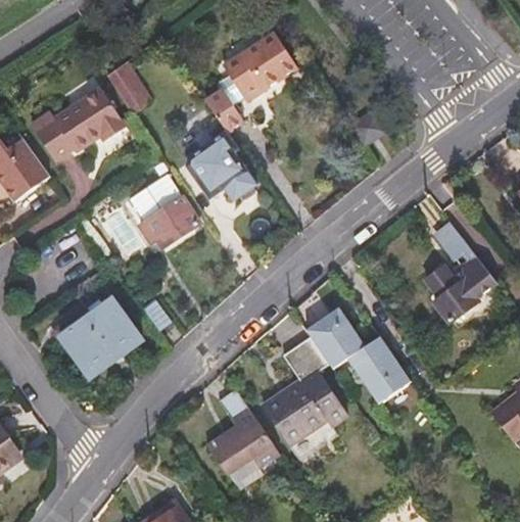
[(223,90),(205,101),(221,123),(228,133),(243,124),(232,104),(243,97),(246,101),(296,68),(276,36),(224,68),(231,79),(220,86),(223,90)]
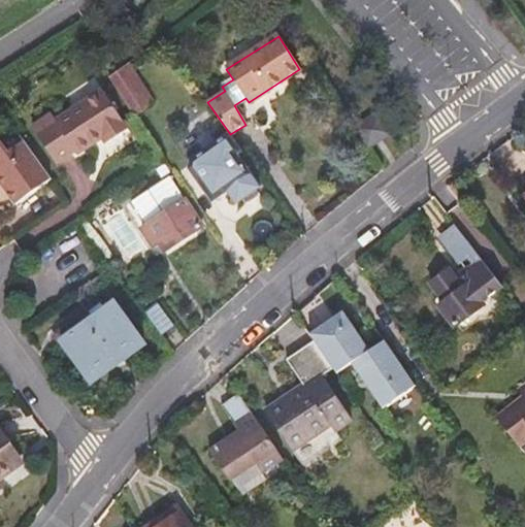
[(127,63),(116,71),(108,76),(132,113),(148,102),(132,80),(136,77),(127,63)]
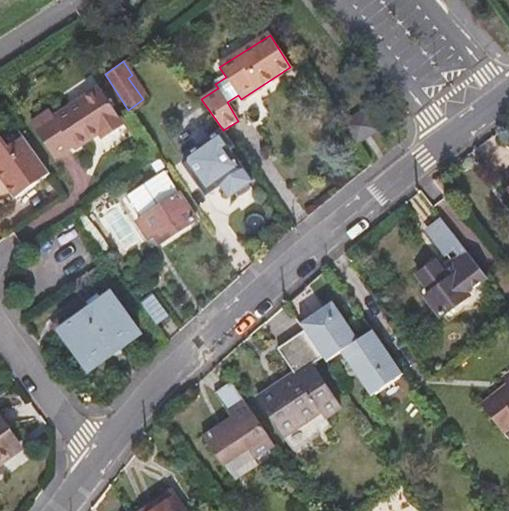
[(48,110),(31,122),(55,156),(69,146),(73,151),(90,140),(88,138),(97,131),(102,138),(123,124),(97,86),(52,115),(48,110)]
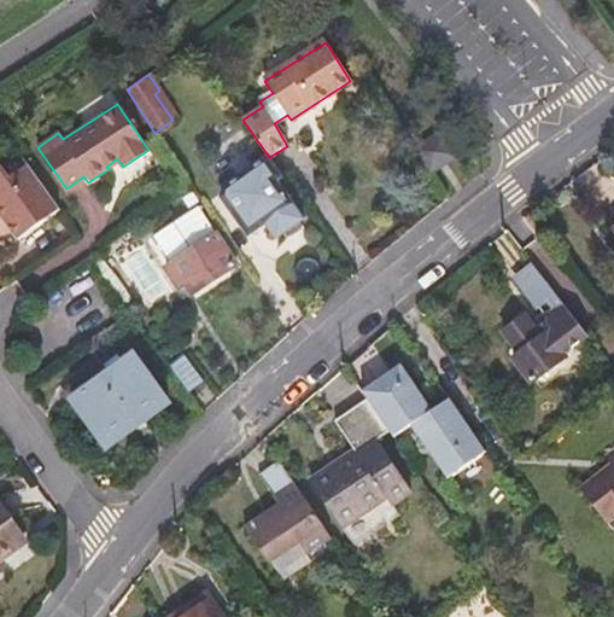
[(430,170),(452,155),(440,134),(415,150),(430,170)]
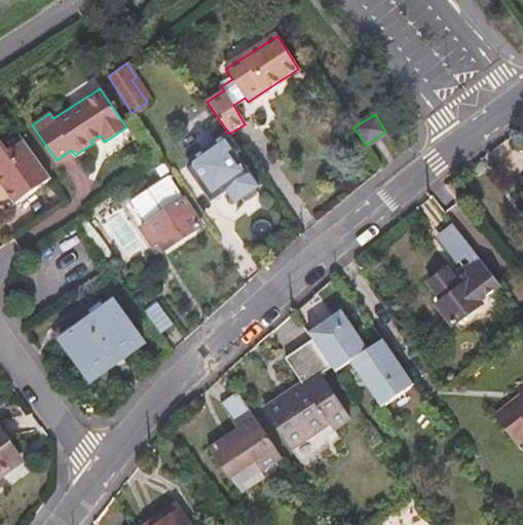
[(254,181),(260,177),(229,134),(222,123),(202,139),(208,147),(193,157),(188,149),(179,156),(211,201),(227,190),(235,202),(243,198),(246,201),(258,192),(256,189),(259,186),(254,181)]
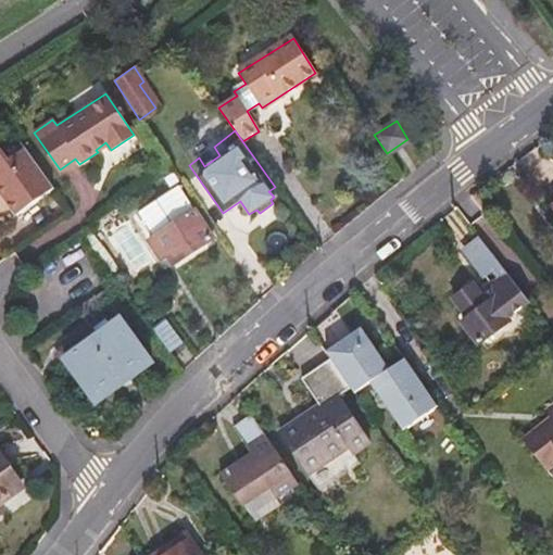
[(52,188),(23,148),(4,160),(0,152),(0,194),(13,213),(52,188)]
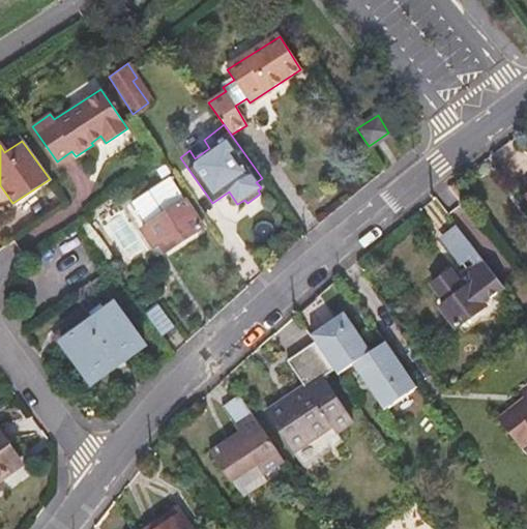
[(163,213),(153,219),(144,226),(140,228),(151,247),(158,242),(164,252),(201,227),(168,176),(147,190),(163,213)]
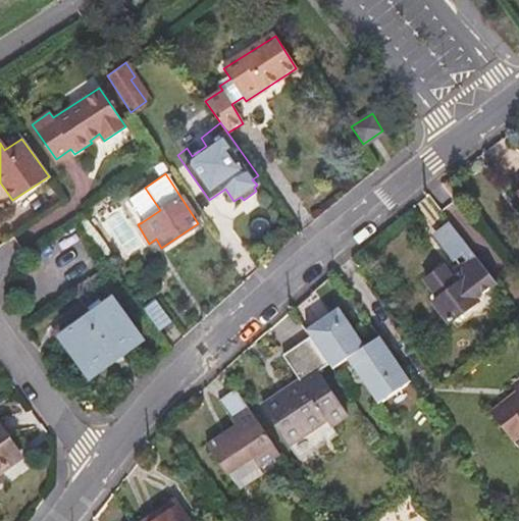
[(151,216),(160,210),(145,188),(126,200),(142,222),(151,216)]
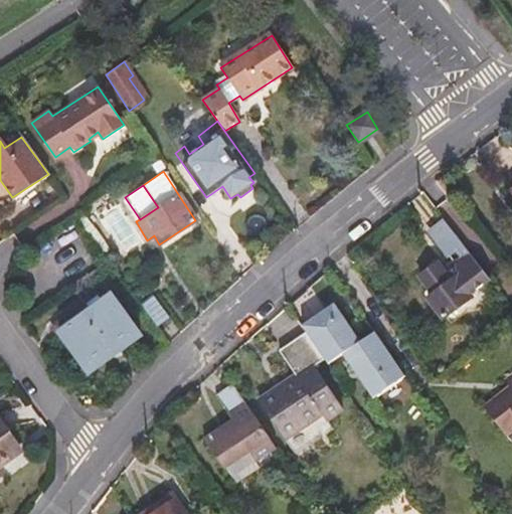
[(461,243),(442,219),(429,230),(448,254),(461,243)]
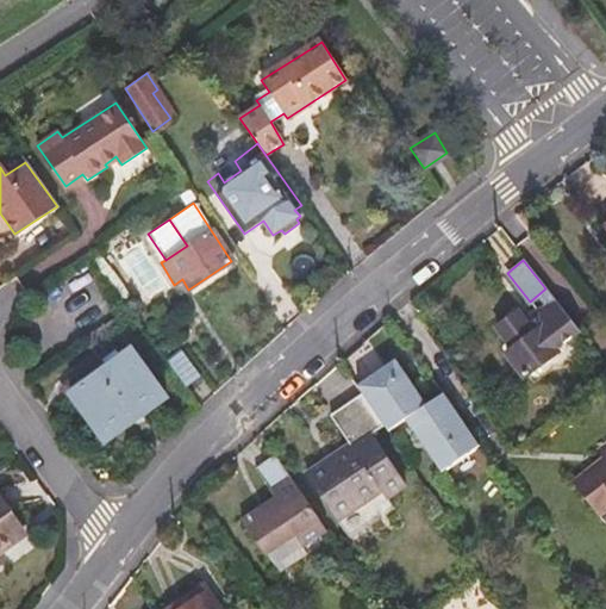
[(555,347),(578,329),(555,299),(526,323),(518,311),(495,328),(511,349),(505,354),(522,377),(557,350),(555,347)]
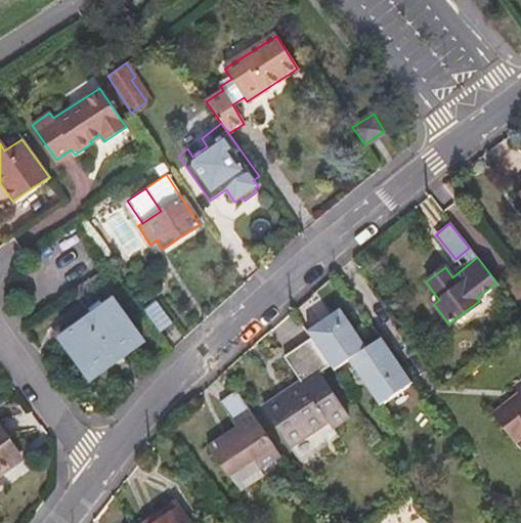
[(143,309),(160,332),(173,322),(158,300),(143,309)]
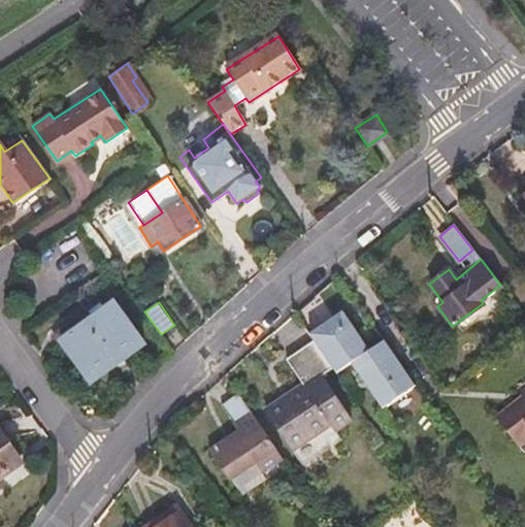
[(79,310),(59,325),(66,336),(60,341),(89,383),(140,343),(111,303),(88,321),(79,310)]
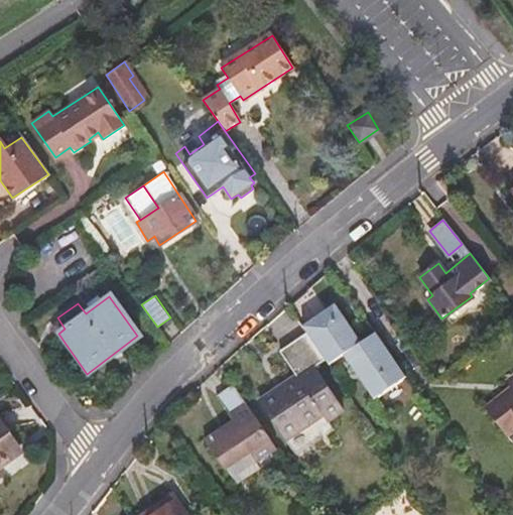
[(334,302),(301,325),(307,333),(333,370),(334,372),(349,362),(380,406),(411,383),(380,340),(366,350),(361,341),(334,302)]
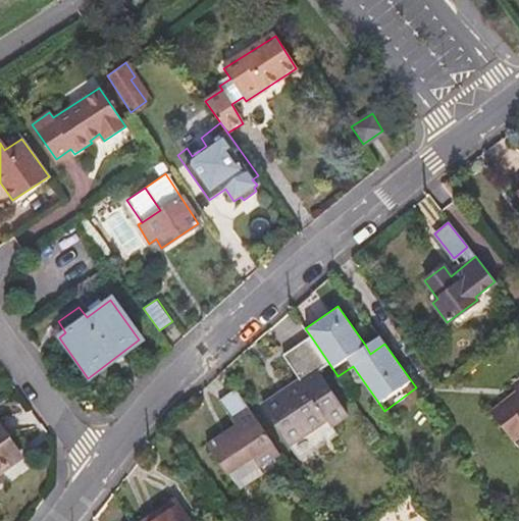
[(378,335),(365,345),(370,354),(384,344),(378,335)]
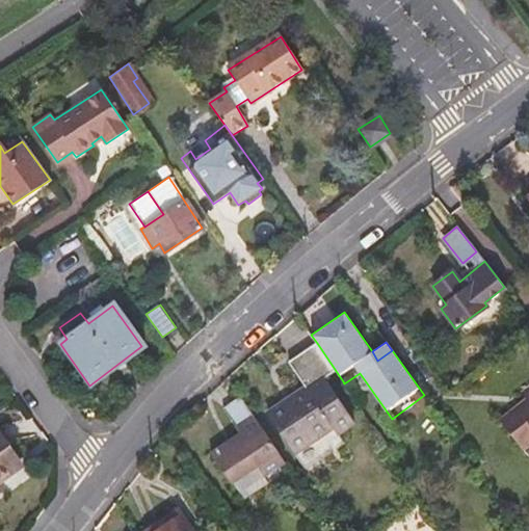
[(343,381),(317,343),(289,362),(307,390),(269,416),(294,453),(333,428),(339,435),(356,423),(333,389),(343,381)]
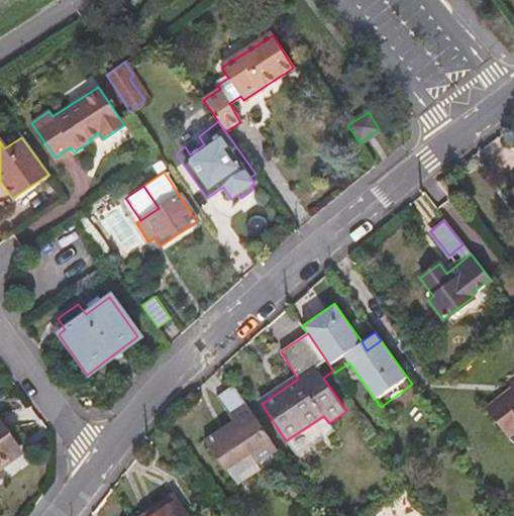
[(277,451),(232,385),(217,397),(232,420),(203,440),(223,472),(225,471),(234,485),(260,470),(257,465),(277,451)]
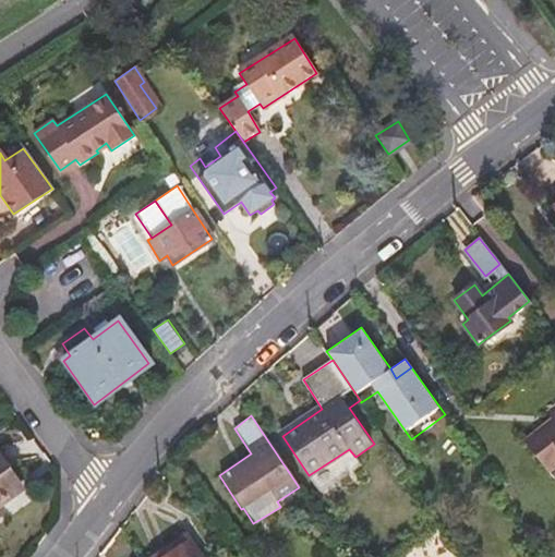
[(547,430),(528,444),(554,477),(554,434),(553,436),(547,430)]
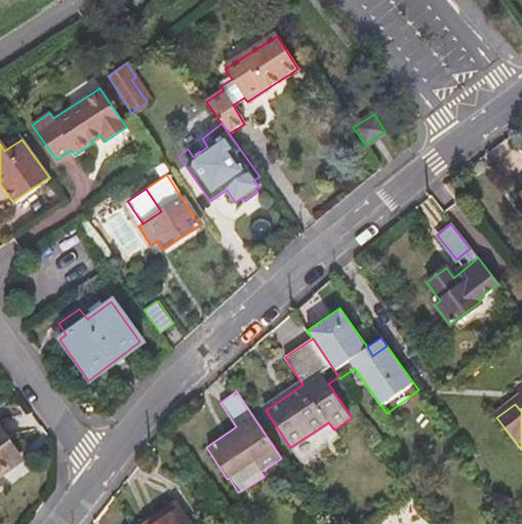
[(0,475),(8,469),(3,461),(14,452),(0,432),(0,475)]
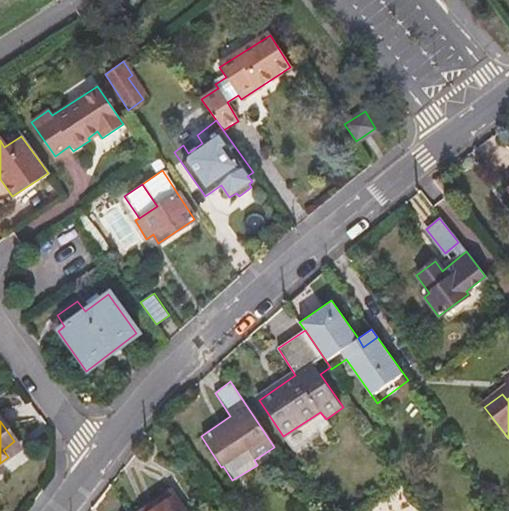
[(3,450),(8,457),(20,449),(14,441),(3,450)]
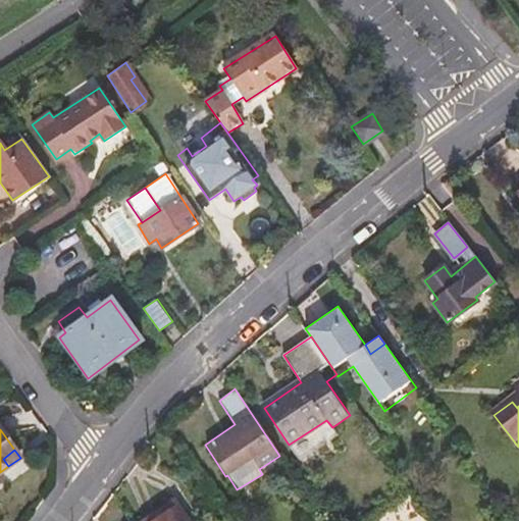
[(186,520),(172,502),(144,520),(186,520)]
